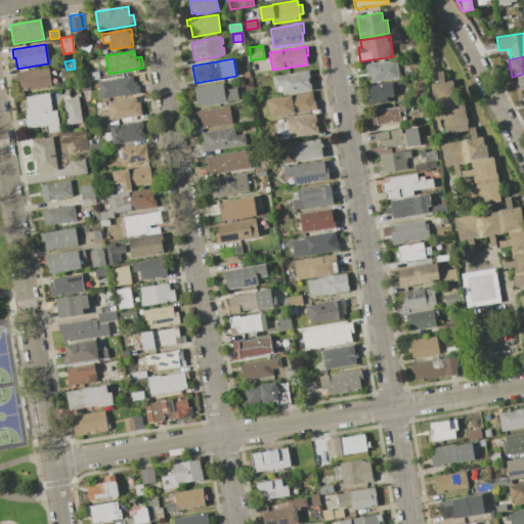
[(399,79),(372,83),(370,77),(368,77),(366,64),(380,62),(381,63),(396,60),(399,79)]
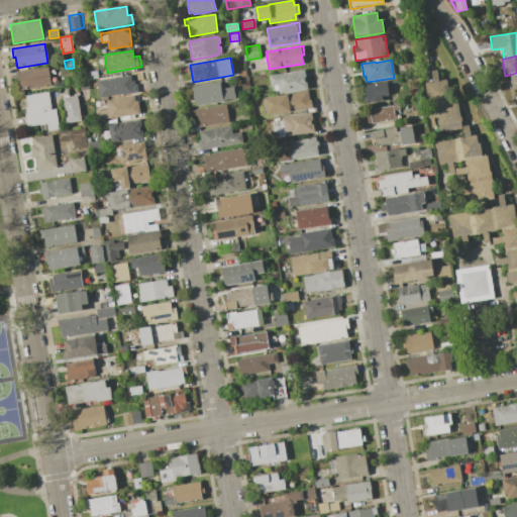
[(52,85),(20,90),(19,80),(17,81),(15,72),(48,66),(52,85)]
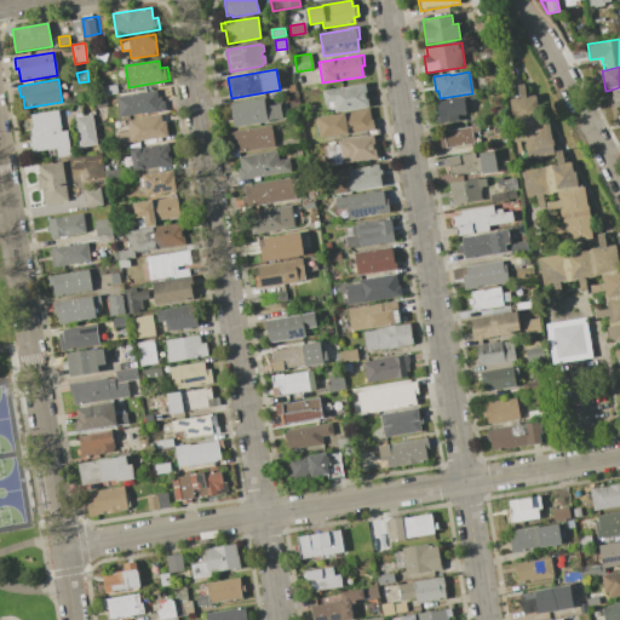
[(369,108),(344,112),(343,110),(334,112),(334,108),(328,109),(328,103),(325,104),(322,91),(365,84),(369,108)]
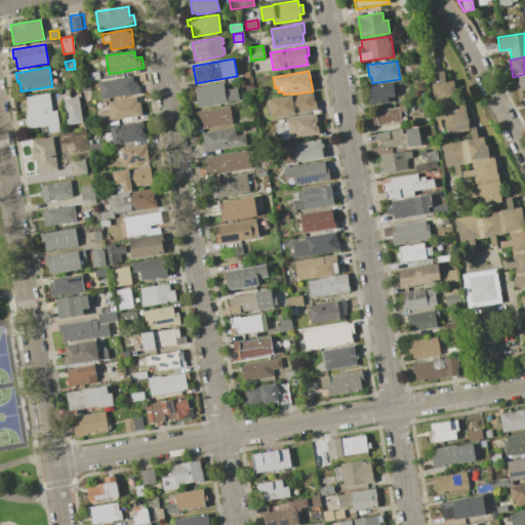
[(470,131),(444,135),(439,105),(435,106),(431,84),(439,83),(438,72),(444,71),(445,82),(453,80),(457,105),(465,104),(470,131)]
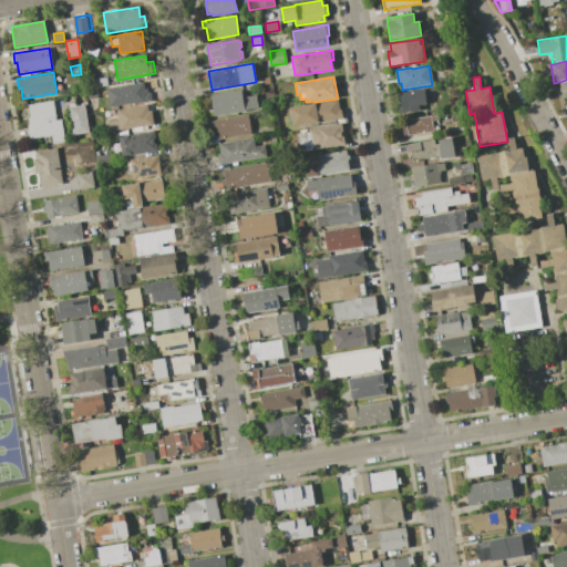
[(107,78),(109,85),(92,89),(91,80),(107,78)]
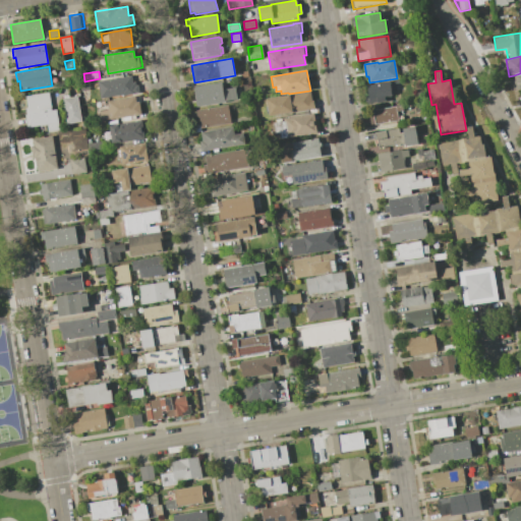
[(101,99),(98,81),(131,75),(132,81),(135,81),(135,85),(137,84),(139,94),(121,97),(121,96),(101,99)]
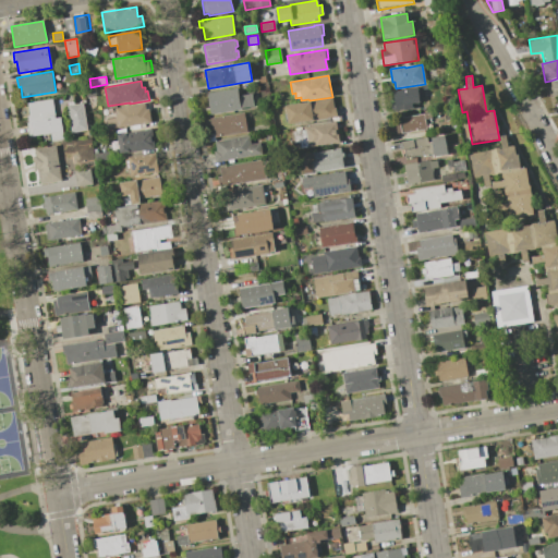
[(392,92),(416,88),(417,89),(421,88),(423,100),(419,101),(420,102),(412,104),(413,109),(396,111),(392,92)]
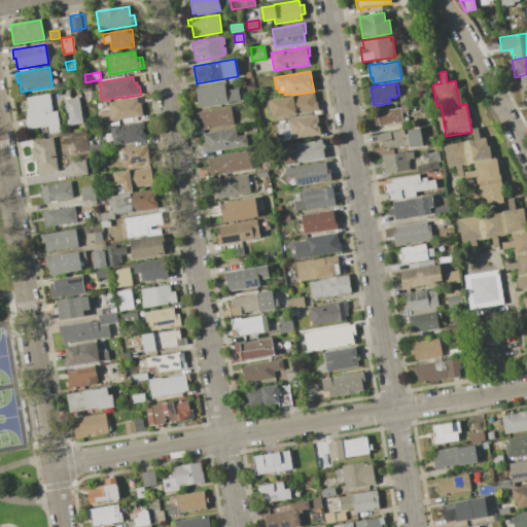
[(199,108),(196,89),(224,84),(225,91),(238,89),(240,101),(227,103),(227,104),(199,108)]
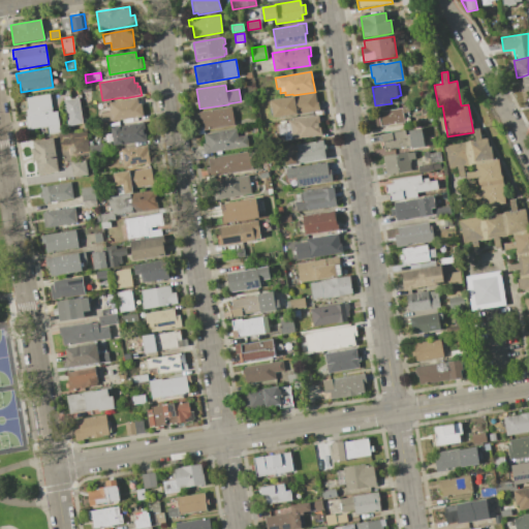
[(319,112),(273,119),(270,100),(315,93),(316,102),(318,102),(319,112)]
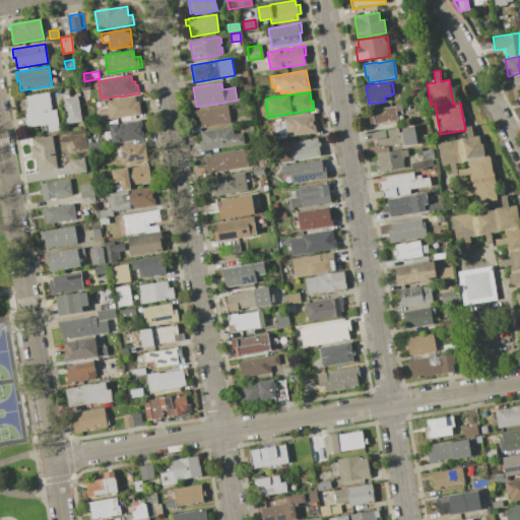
[(49,92),(52,110),(57,109),(59,123),(57,123),(58,130),(48,132),(47,125),(26,128),(24,115),(26,115),(25,109),(27,108),(25,96),(49,92)]
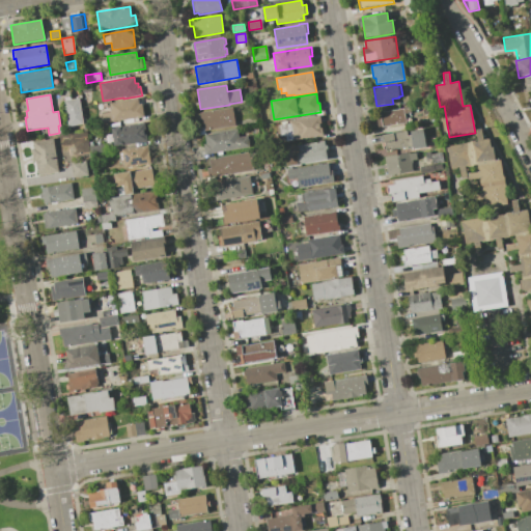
[(64,101),(79,99),(83,124),(68,127),(64,101)]
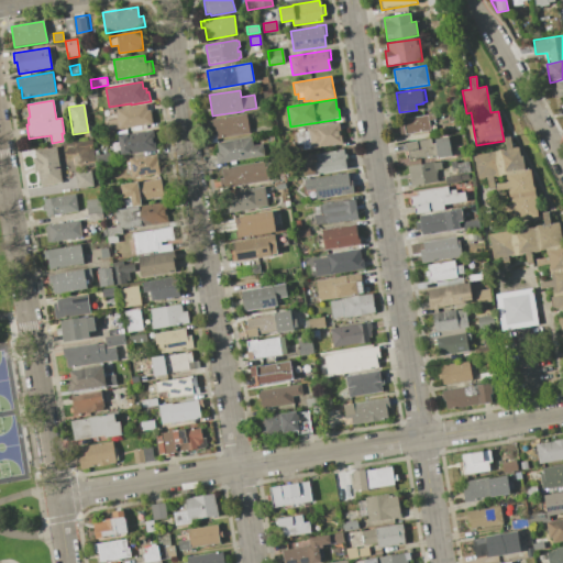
[(153,124),(119,130),(118,129),(108,130),(106,121),(117,119),(116,109),(146,105),(147,110),(150,110),(153,124)]
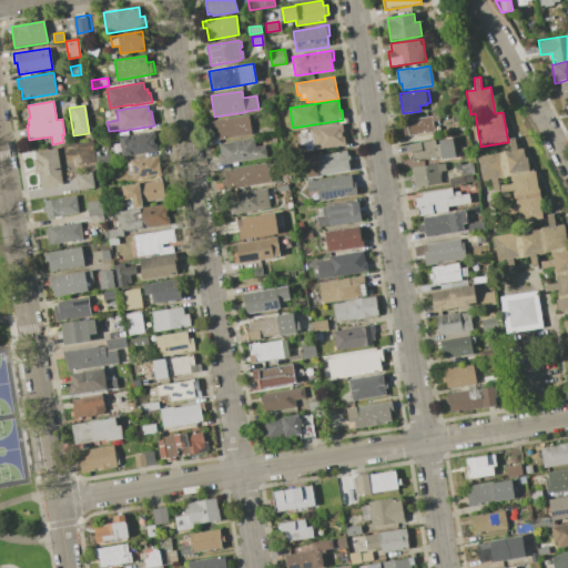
[(216,120),(247,114),(252,135),(220,141),(216,120)]
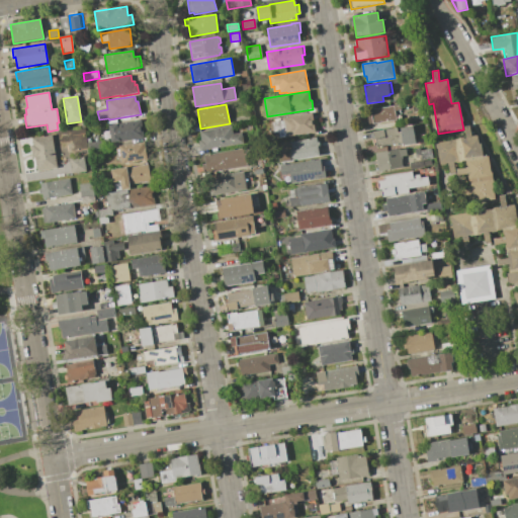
[(372,124),(372,123),(368,123),(367,116),(371,115),(370,109),(400,105),(402,119),(372,124)]
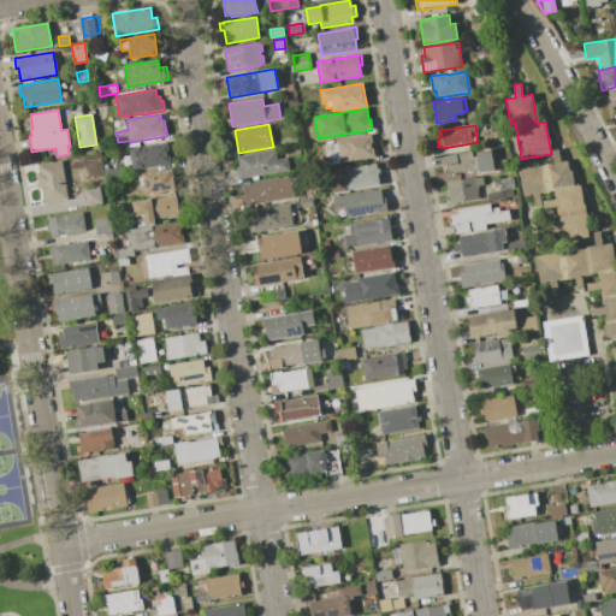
[(374,158),(332,164),(331,158),(325,158),(323,146),(335,143),(335,140),(371,135),(374,158)]
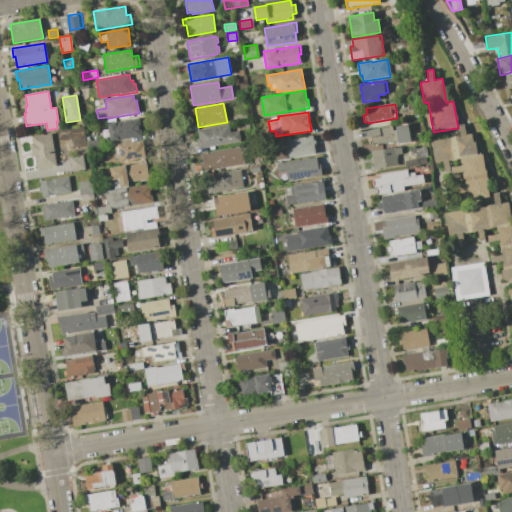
[(142,136),(118,140),(118,139),(109,140),(109,137),(102,138),(101,130),(107,129),(107,124),(139,119),(142,136)]
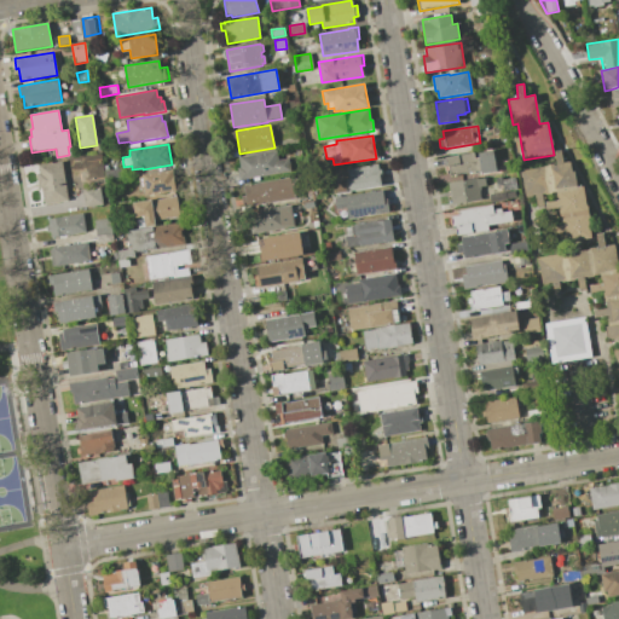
[(570,162),(572,172),(574,172),(577,187),(584,186),(593,238),(565,243),(559,208),(547,210),(545,202),(557,201),(556,194),(543,196),(544,208),(537,209),(536,197),(526,198),(521,169),(556,163),(554,150),(561,149),(563,162),(570,162)]
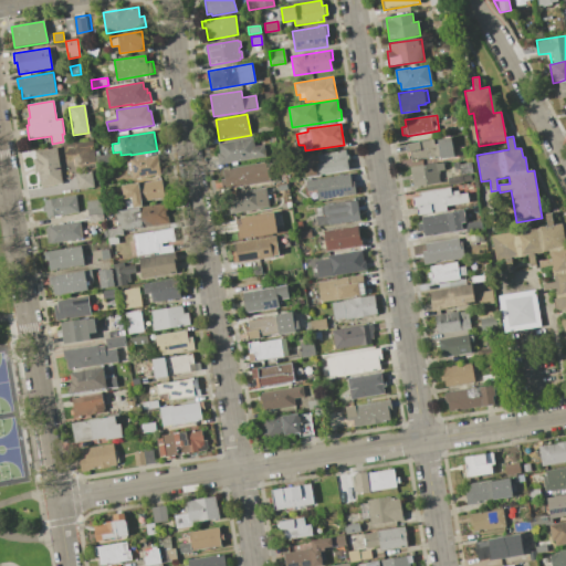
[(219,165),(217,154),(220,154),(218,144),(253,137),(254,146),(263,145),(265,157),(219,165)]
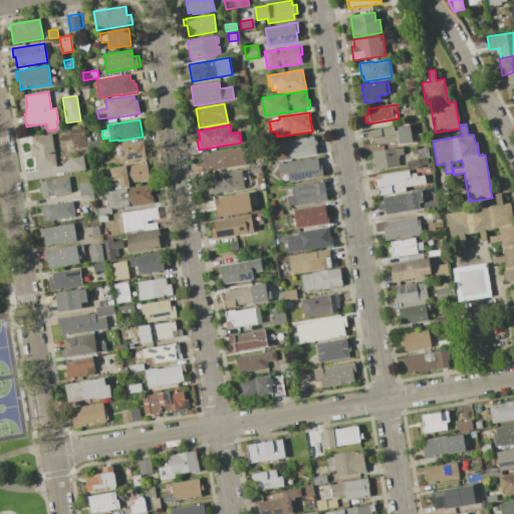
[(413,143),(399,145),(399,144),(395,145),(394,143),(373,146),(372,139),(371,139),(369,131),(394,126),(395,131),(398,131),(397,126),(410,124),(413,143)]
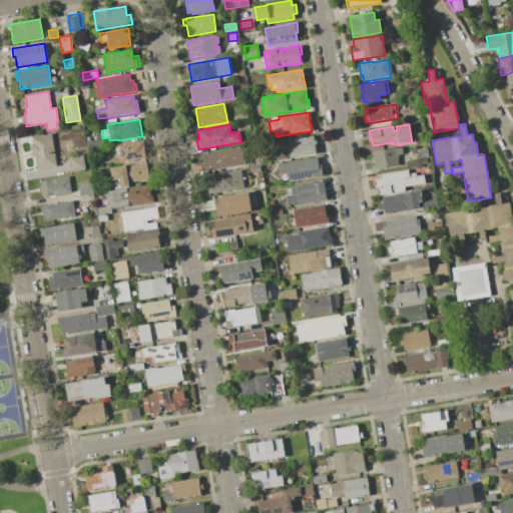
[(57,166),(36,169),(34,156),(32,157),(30,144),(32,144),(31,137),(52,134),(57,166)]
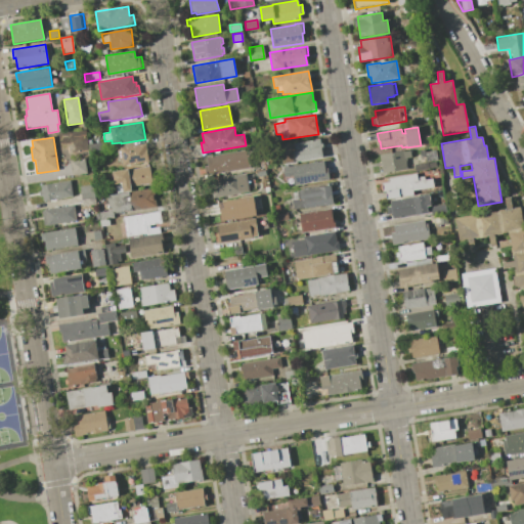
[(322,158),(284,164),(280,145),(319,139),(322,158)]
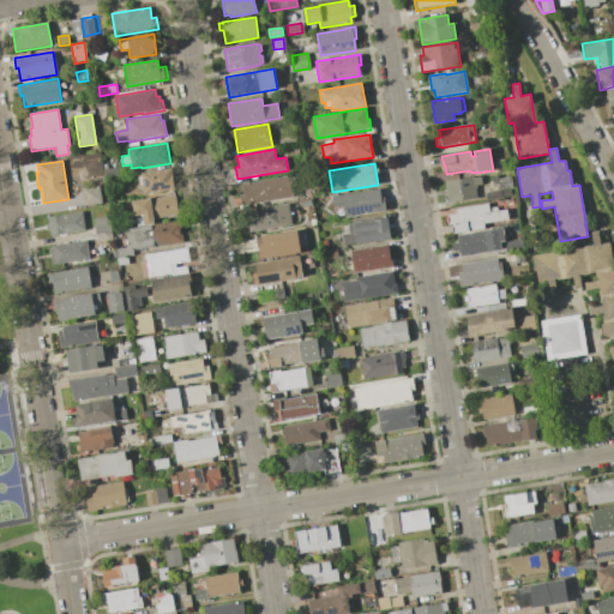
[(175,190),(144,194),(143,187),(139,188),(137,175),(140,175),(140,173),(172,168),(175,190)]
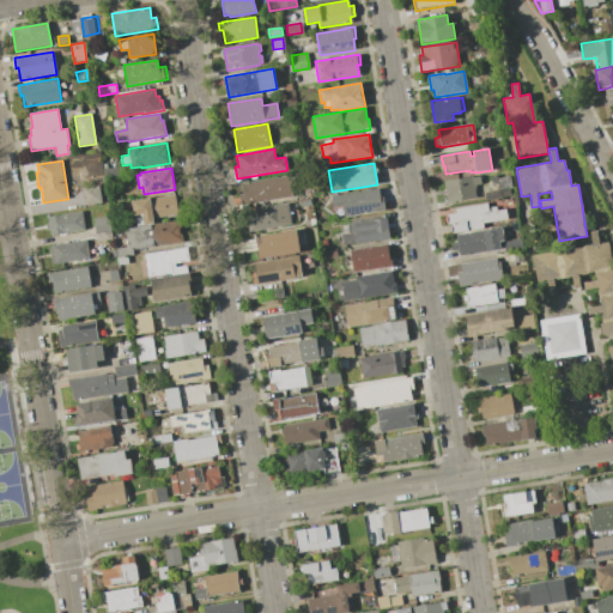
[(496,174),(496,177),(509,175),(510,187),(497,189),(496,183),(491,183),(490,175),(496,174)]
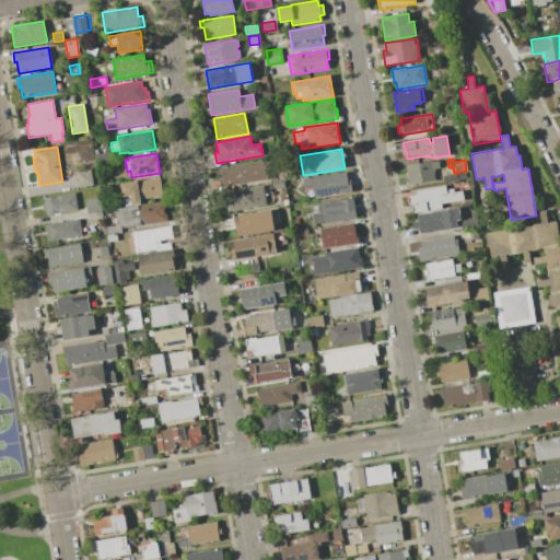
[(220,188),(218,178),(222,177),(220,167),(265,160),(269,179),(220,188)]
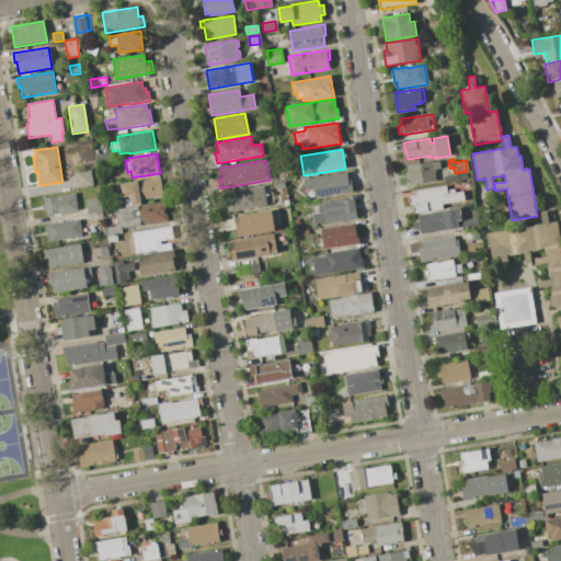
[(407,165),(433,161),(433,162),(439,161),(441,169),(434,170),(436,182),(410,186),(407,165)]
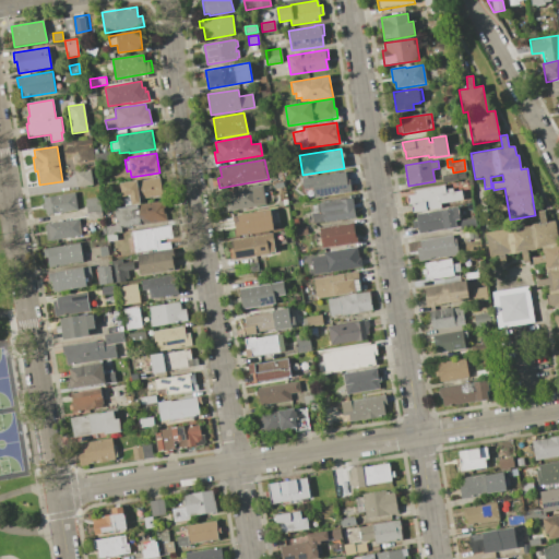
[(76,188),(74,173),(91,169),(93,185),(76,188)]
